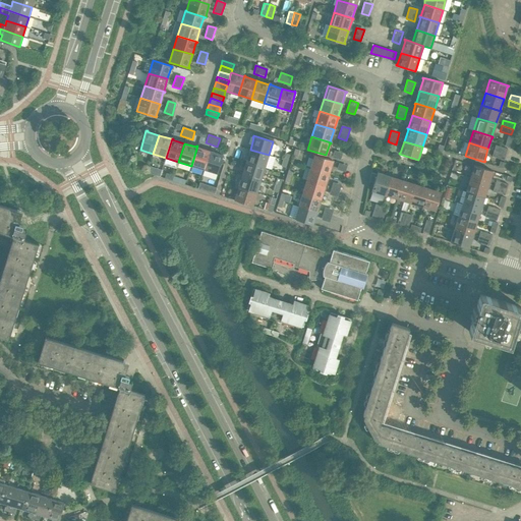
[(204,169),(210,151),(197,148),(197,147),(197,146),(191,166),(204,169)]
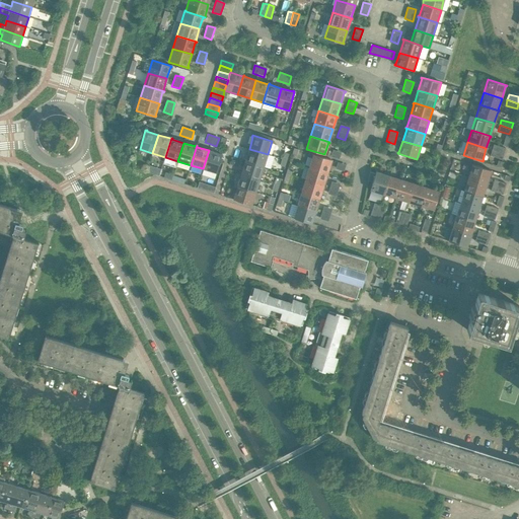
[(503,153),(505,148),(494,145),(492,150),(503,153)]
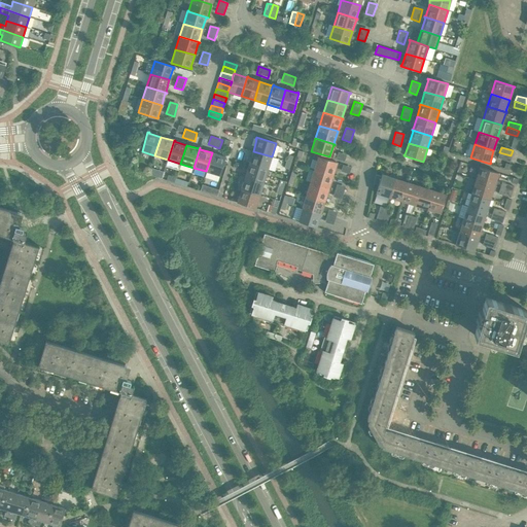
[(268,170),(272,156),(253,151),(249,163),(248,163),(248,164),(268,170)]
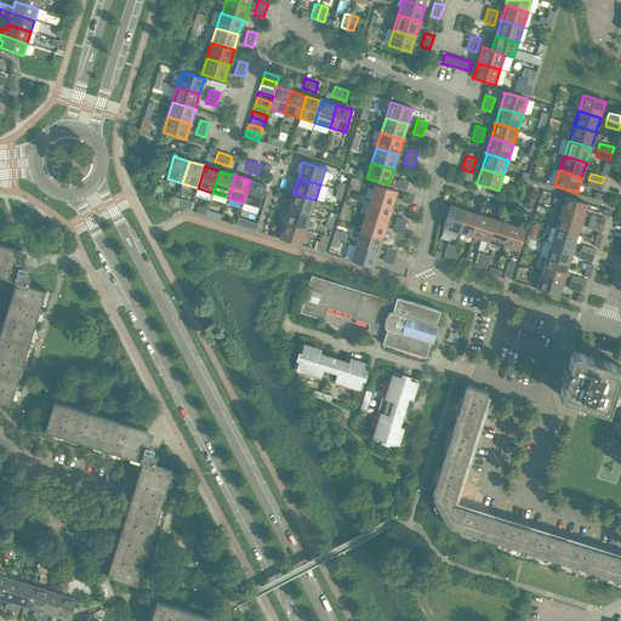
[(258,206),(266,183),(265,183),(263,184),(250,180),(243,201),(258,206)]
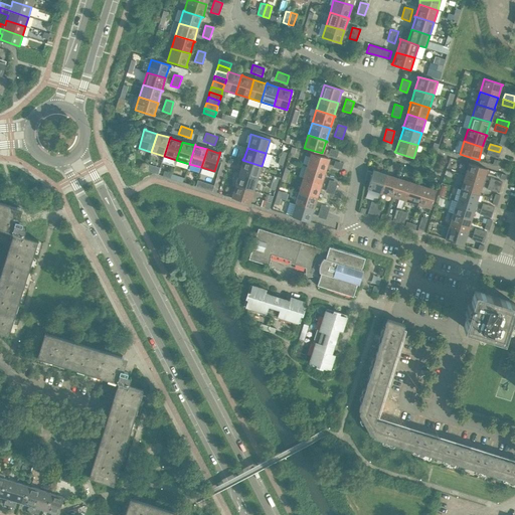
[(498,158),(499,152),(488,149),(486,154),(498,158)]
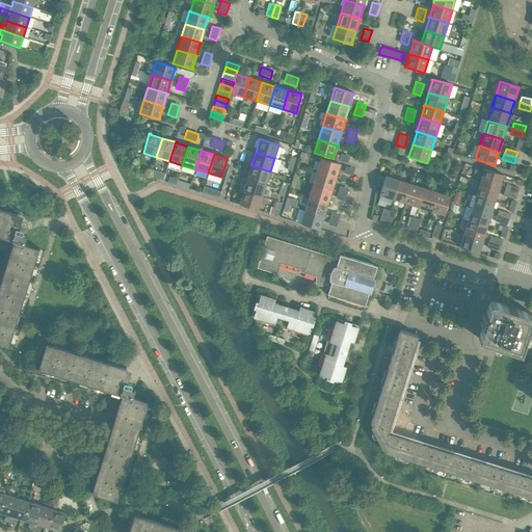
[(336,177),(340,164),(321,158),(317,171),(337,178),(337,177),(336,177)]
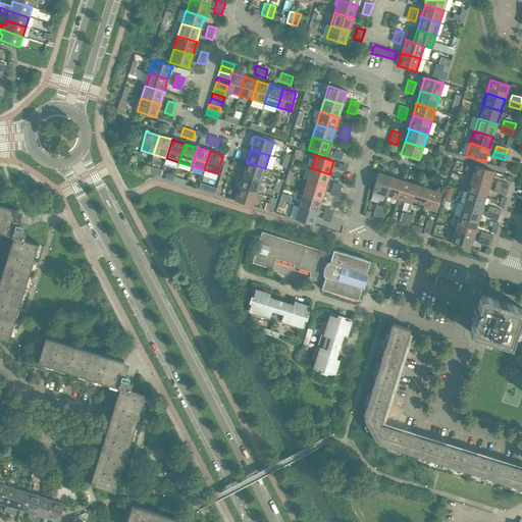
[(261,180),(265,168),(246,162),(245,162),(246,163),(243,174),(261,180)]
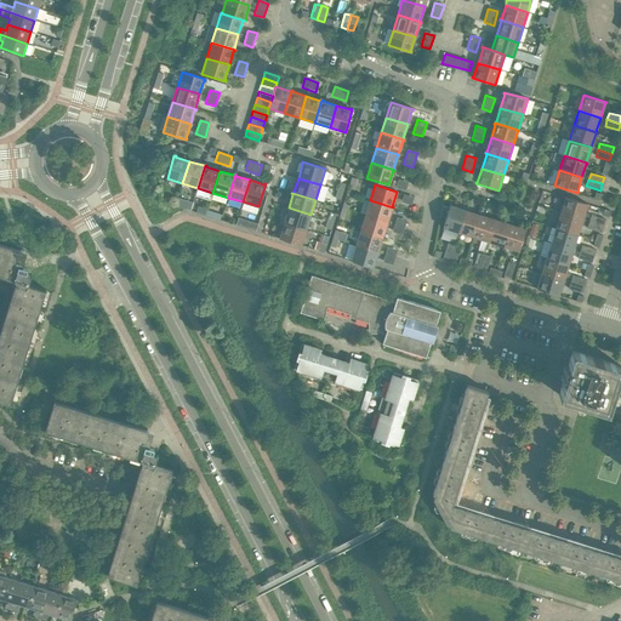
[(582,220),(587,205),(588,206),(588,204),(565,197),(560,212),(582,220)]
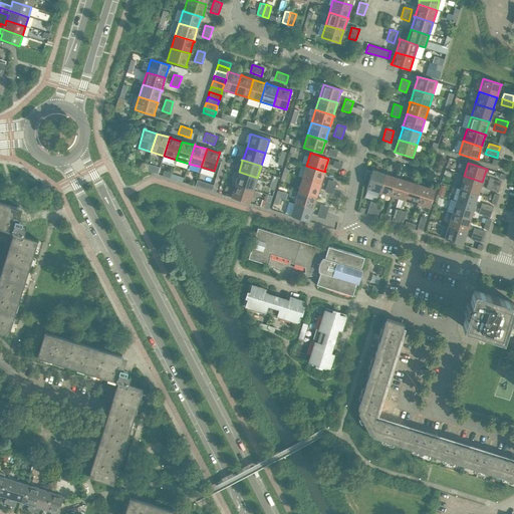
[(320,184),(324,172),(325,173),(325,172),(306,166),(302,178),(320,184)]
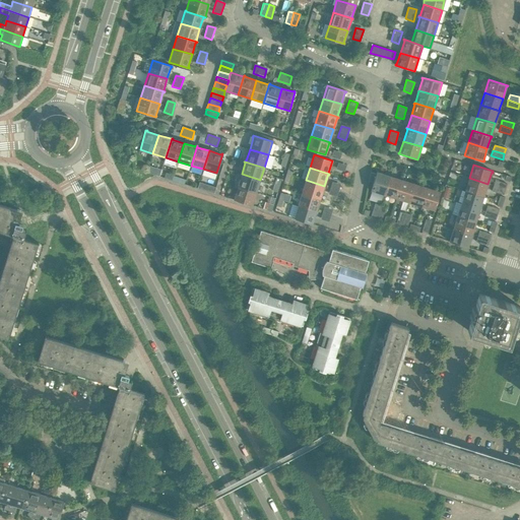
[(371,190),(384,195),(389,176),(378,173),(378,172),(377,171),(376,173),(371,172),(371,171),(368,182),(369,182),(373,183),(371,190)]
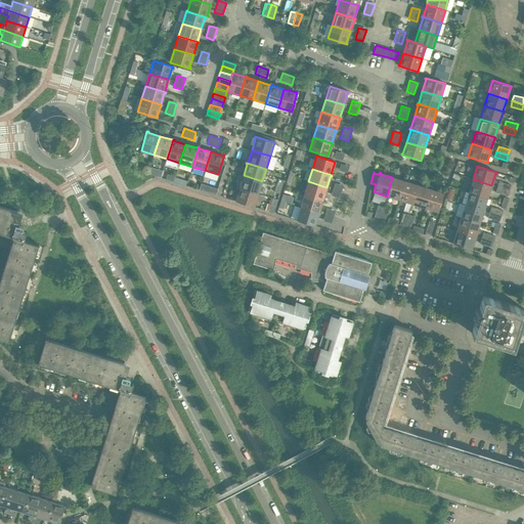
[(258,194),(262,181),(244,175),(239,187),(238,187),(238,188),(258,194)]
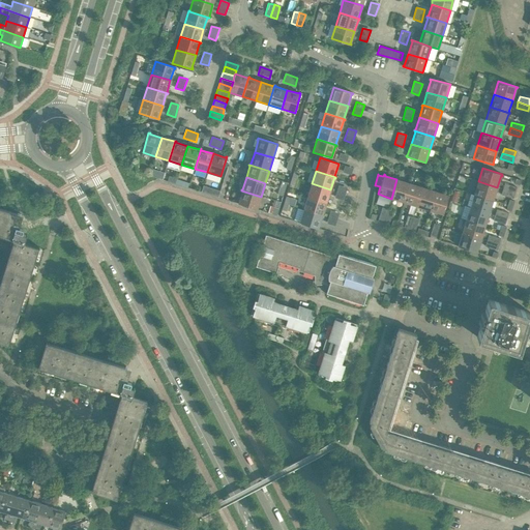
[(404,202),(410,182),(409,182),(409,183),(396,179),(391,199),(404,202)]
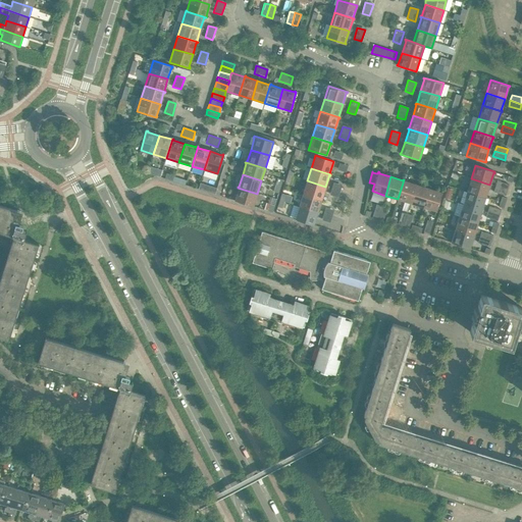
[(485,197),(489,185),(471,178),(467,192),(486,198),(486,197),(485,197)]
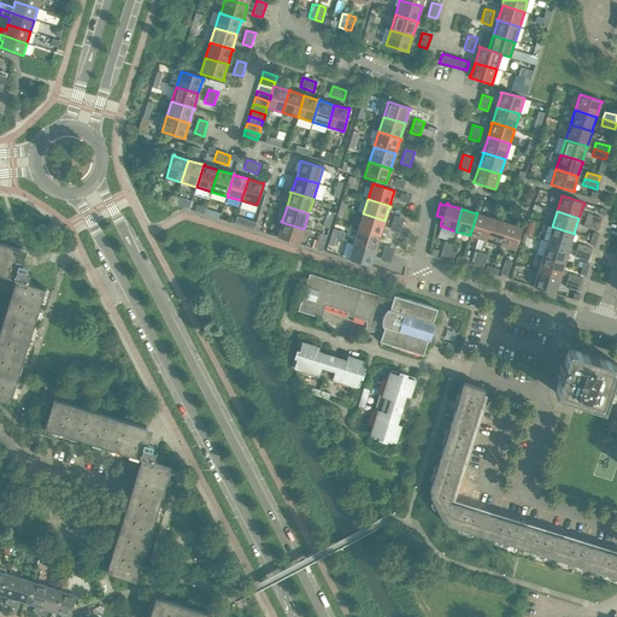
[(485,240),(492,218),(477,213),(479,212),(477,212),(470,235),(485,240)]
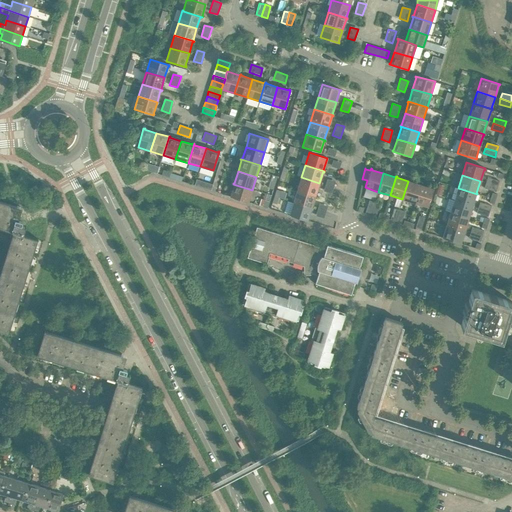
[(315,195),(319,183),(301,177),(297,190),(316,196),(316,195),(315,195)]
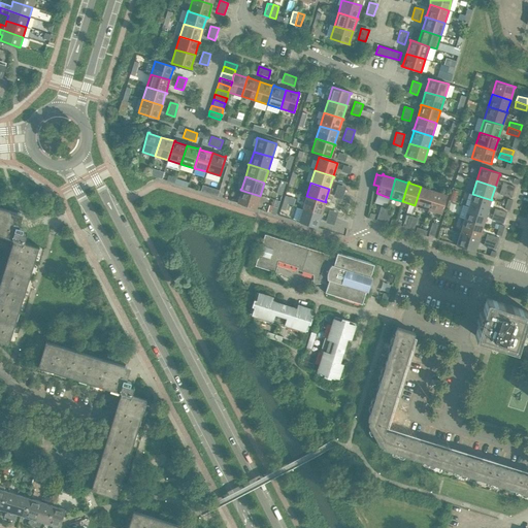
[(513,192),(515,187),(502,183),(501,189),(513,192)]
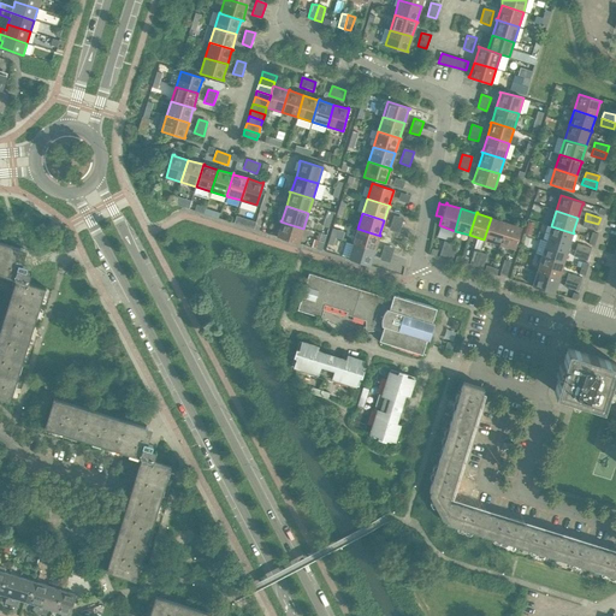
[(394,215),(389,229),(398,232),(403,218),(394,215)]
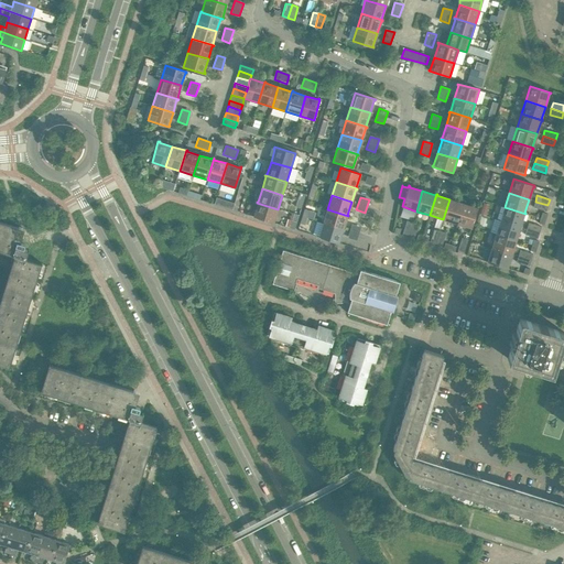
[(457,224),(464,203),(463,203),(463,204),(449,199),(443,219),(457,224)]
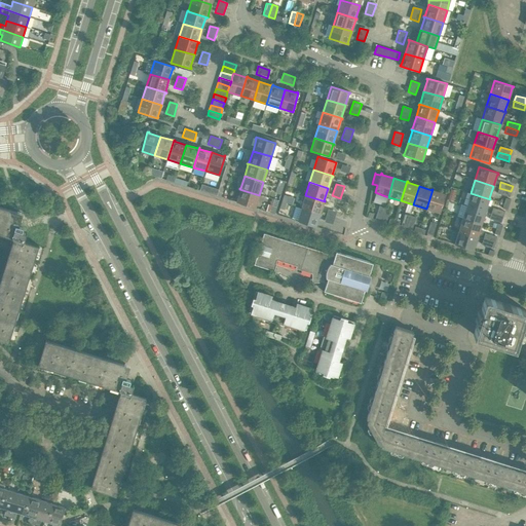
[(509,197),(511,191),(499,188),(497,193),(509,197)]
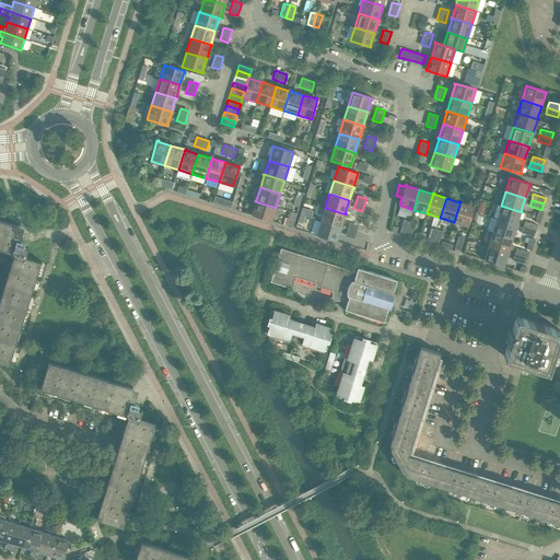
[(271,221),(276,208),(255,201),(256,202),(252,216),(271,221)]
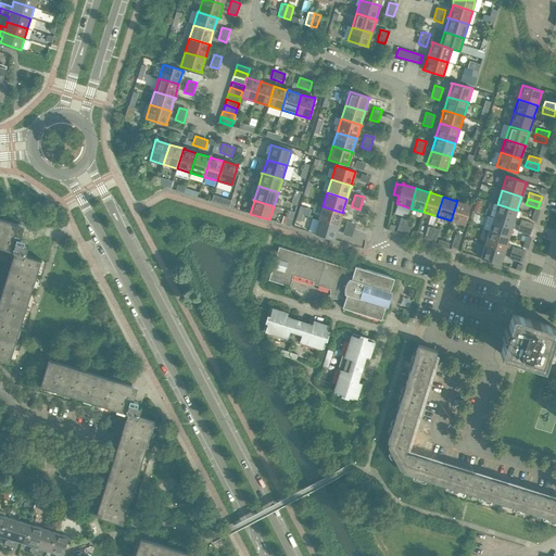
[(465,225),(470,205),(457,201),(458,200),(457,200),(451,220),(465,225)]
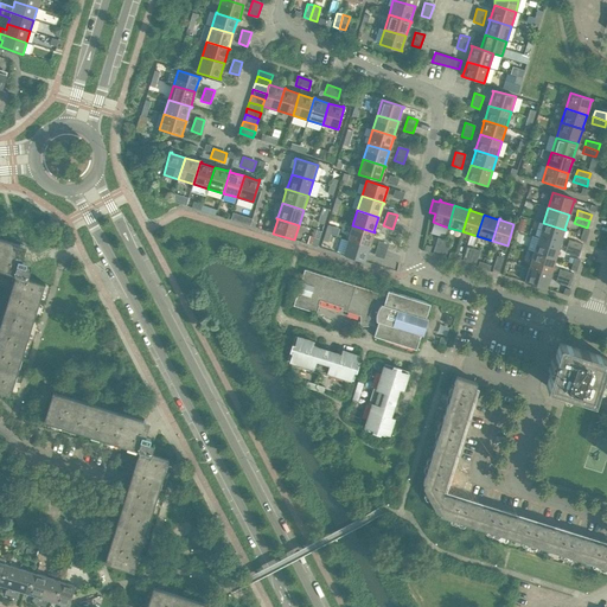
[(560,244),(564,230),(566,230),(543,223),(538,237),(560,244)]
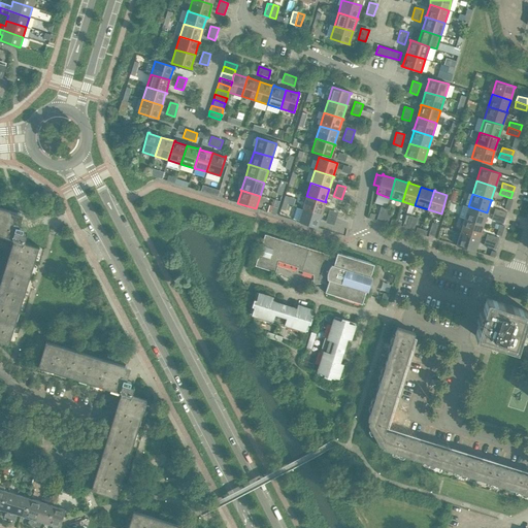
[(321,215),(325,202),(326,202),(306,196),(302,208),(321,215)]
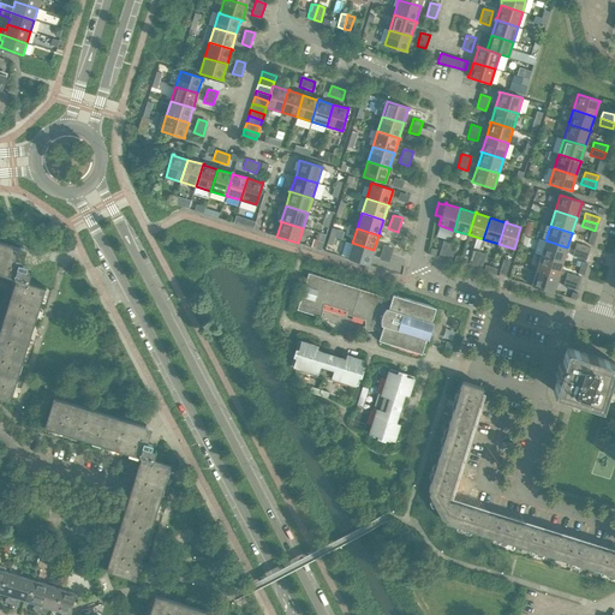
[(446,256),(449,243),(443,240),(439,255),(446,256)]
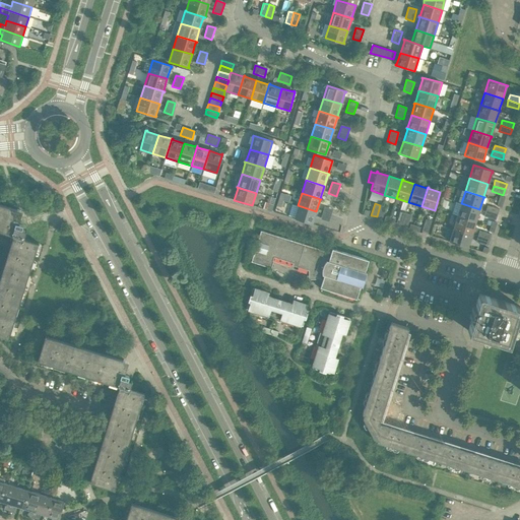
[(476,220),(479,209),(461,203),(457,216),(476,222),(477,221),(476,220)]
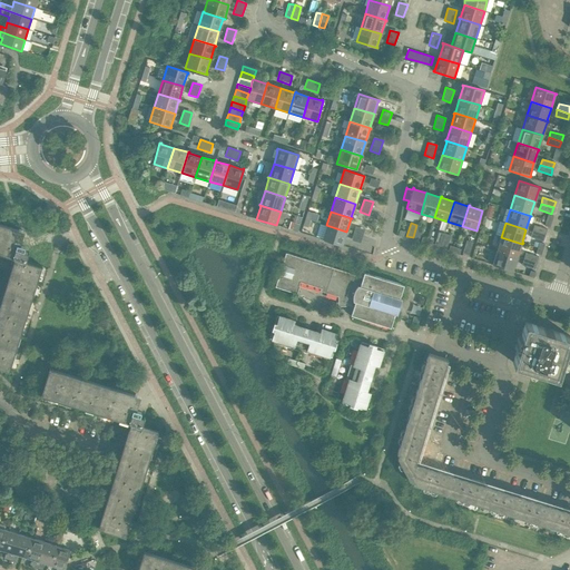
[(343,245),(346,232),(326,225),(322,239),(343,246),(344,245),(343,245)]
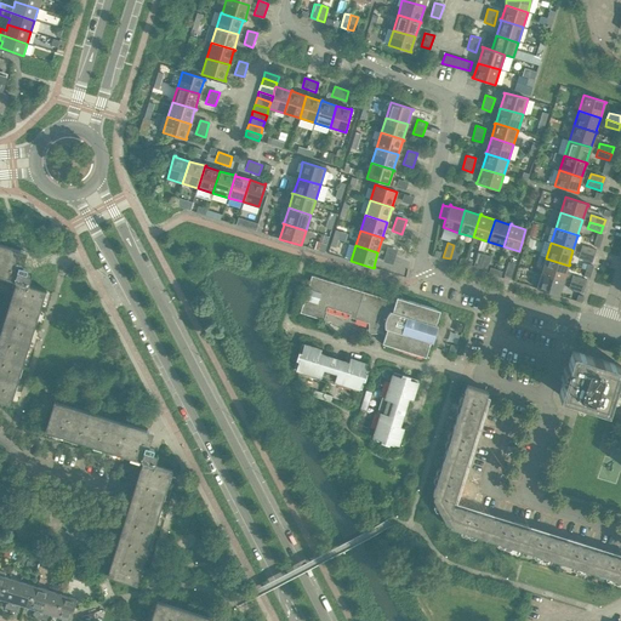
[(456,261),(461,248),(454,245),(450,258),(456,261)]
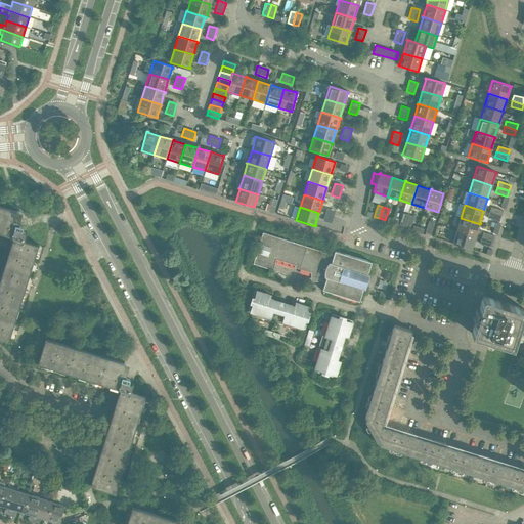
[(500,216),(503,211),(491,207),(489,213),(500,216)]
